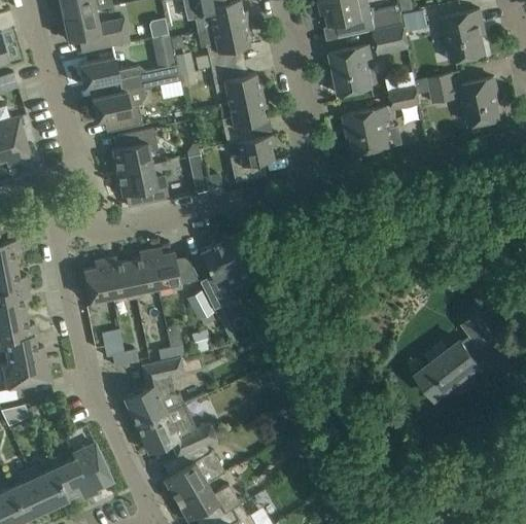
[(59,0),(64,18),(97,10),(113,7),(111,0),(59,0)]
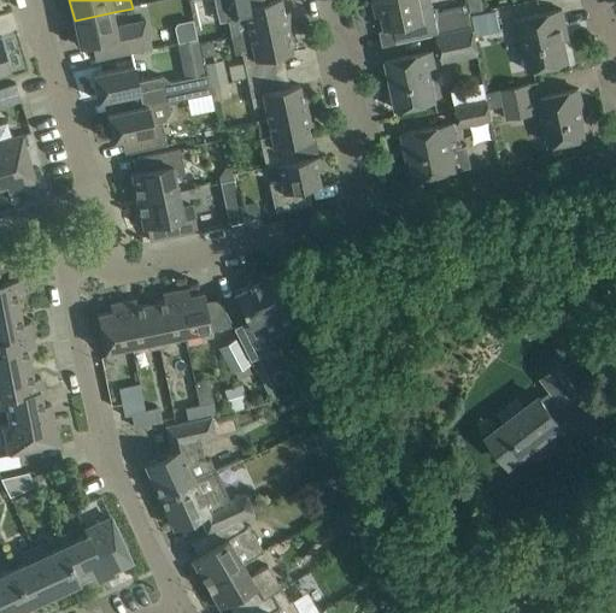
[(233,39),(250,35),(292,27),(289,12),(285,13),(281,0),(277,0),(265,3),(264,0),(230,0),(235,22),(230,23),(233,39)]
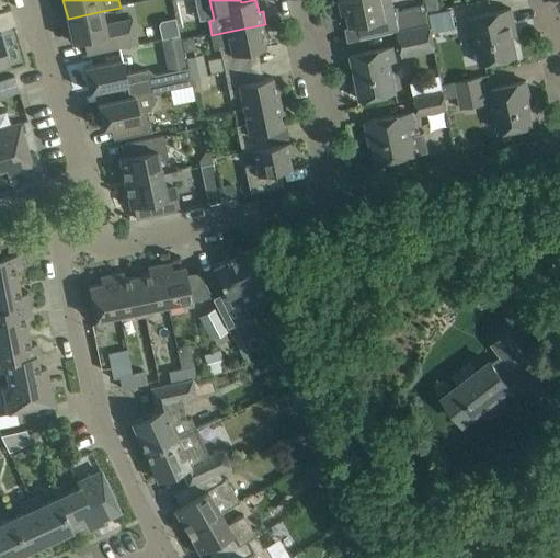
[(358,27),(362,42),(398,34),(431,27),(429,18),(427,15),(424,16),(422,9),(395,14),(391,0),(362,0),(341,4),(343,18),(347,16),(351,30),(358,27)]
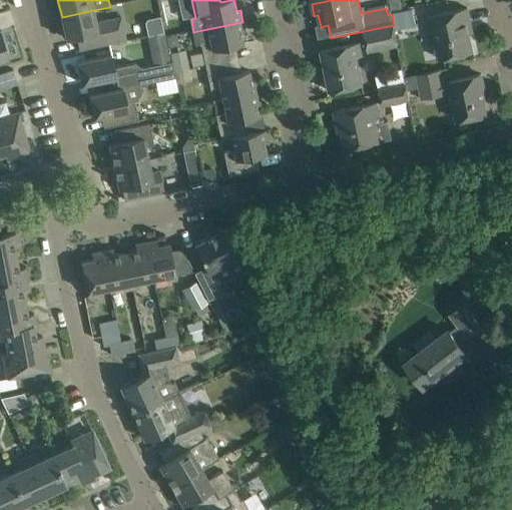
[(94,10),(62,17),(66,40),(76,38),(79,52),(126,42),(121,18),(97,24),(94,10)]
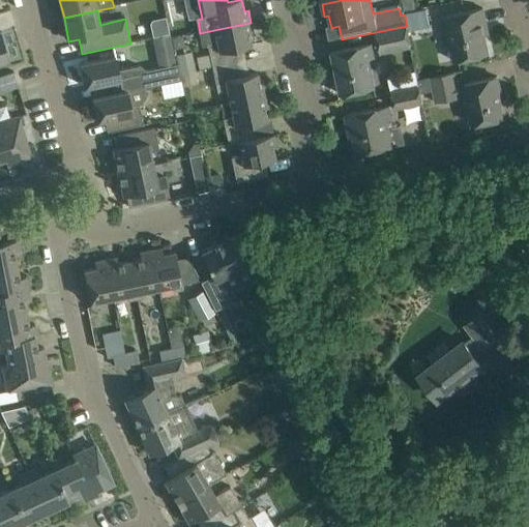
[(483,10),(464,15),(441,20),(445,37),(449,36),(454,63),(489,56),(482,26),(487,25),(483,10)]
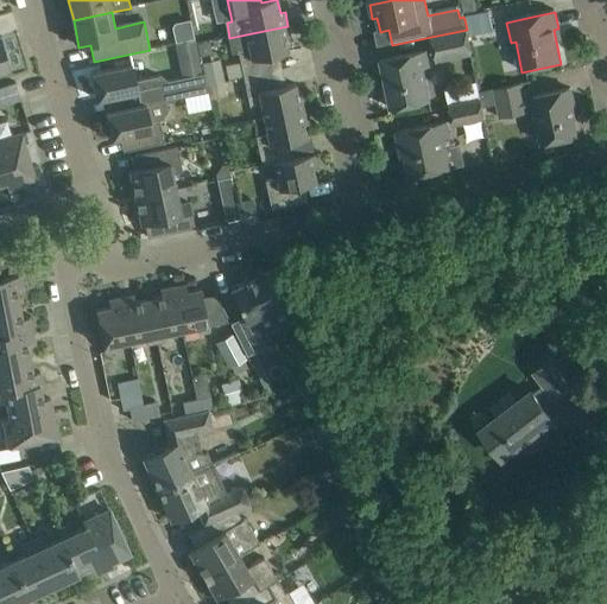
[(489,13),(465,19),(467,30),(468,38),(493,33),(489,13)]
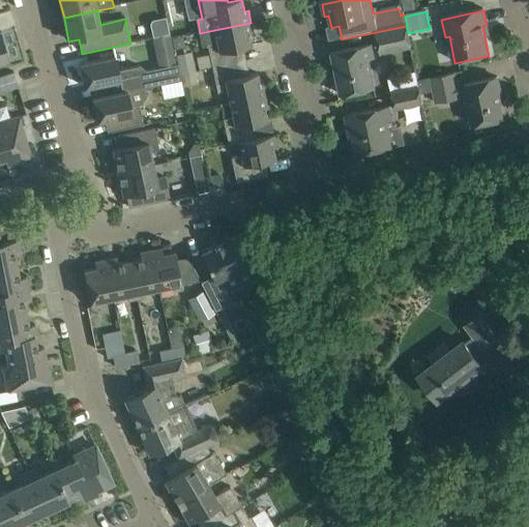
[(254,34),(251,23),(214,30),(200,33),(203,47),(208,46),(212,69),(246,62),(243,49),(252,47),(250,34),(254,34)]
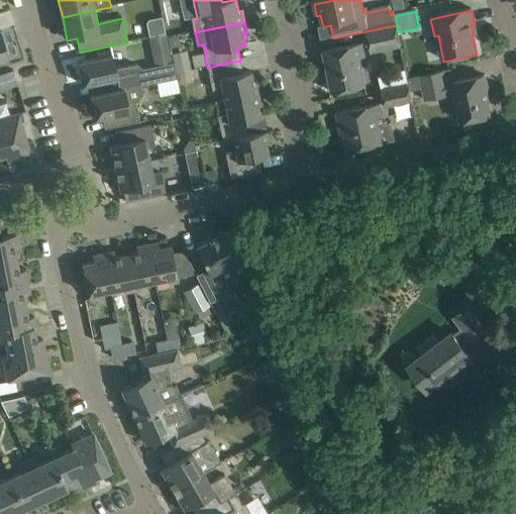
[(397,25),(367,31),(371,50),(401,44),(398,32),(397,25)]
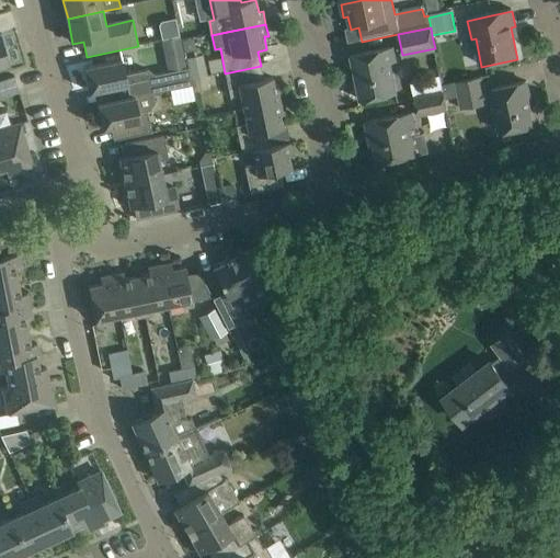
[(0,68),(10,66),(0,35),(0,68)]
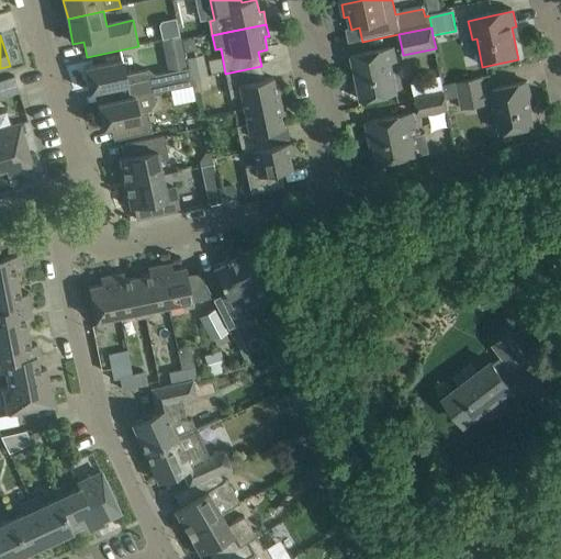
[(397,63),(394,48),(352,57),(362,102),(399,94),(392,64),(397,63)]
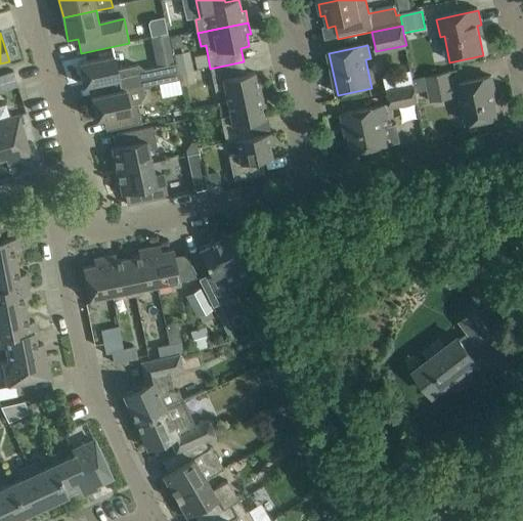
[(143,87),(143,88),(179,81),(175,64),(145,71),(138,67),(117,71),(115,57),(79,64),(84,87),(97,85),(100,96),(143,87)]
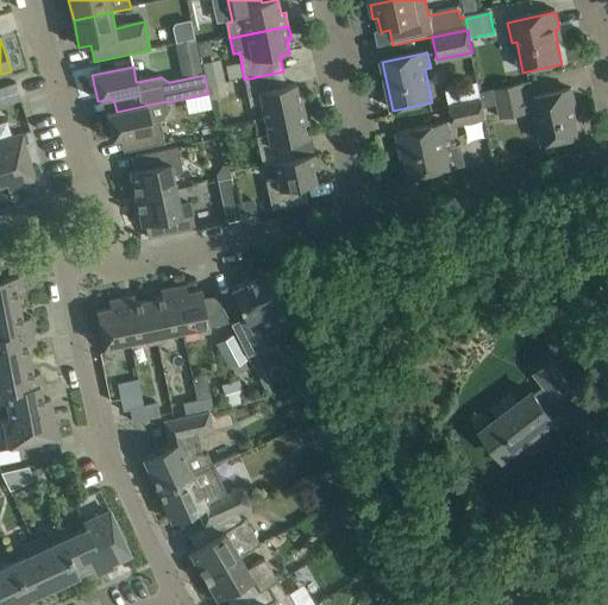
[(221,68),(205,71),(208,87),(224,83),(221,68)]
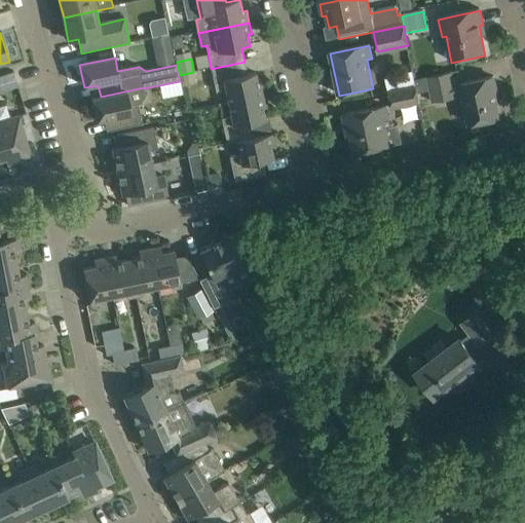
[(226,90),(229,104),(265,97),(262,85),(258,86),(256,74),(248,75),(245,62),(211,69),(216,92),(226,90)]
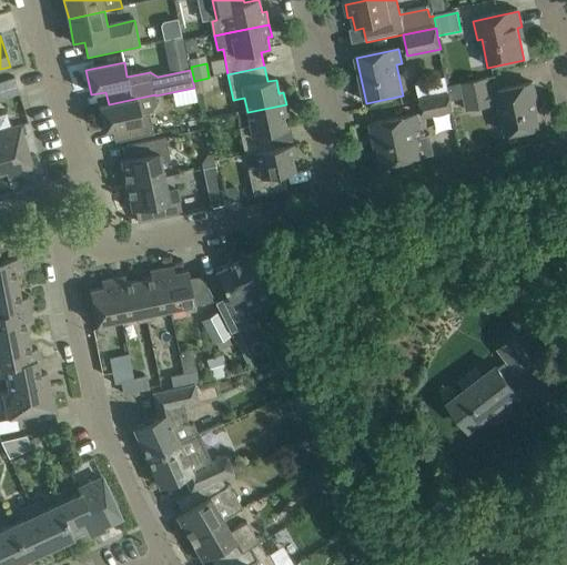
[(209,78),(194,81),(198,94),(212,92),(209,78)]
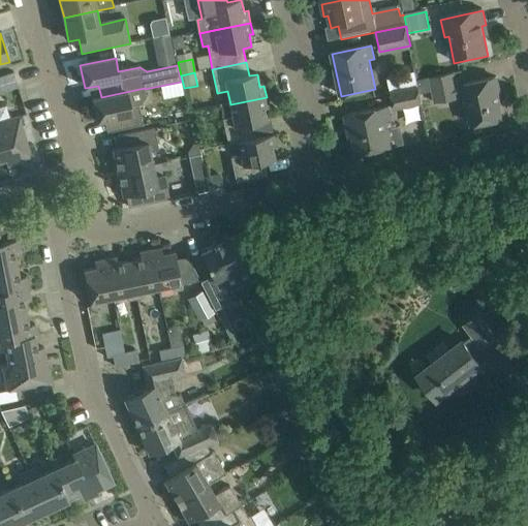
[(417,82),(418,88),(421,96),(433,92),(436,104),(460,99),(460,97),(465,95),(472,126),(502,120),(498,97),(501,96),(497,79),(463,86),(464,87),(458,88),(455,74),(417,82)]
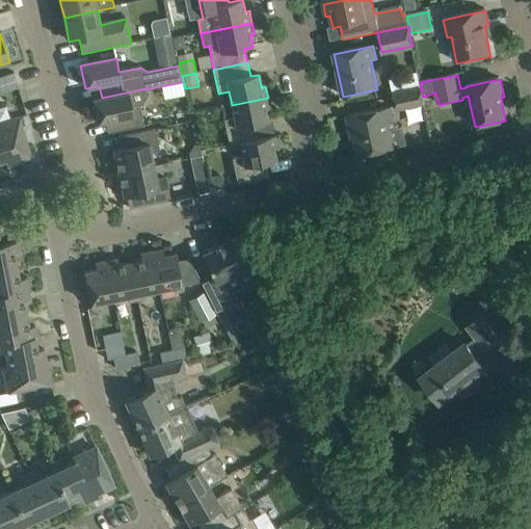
[(6,76),(0,78),(0,94),(10,90),(6,76)]
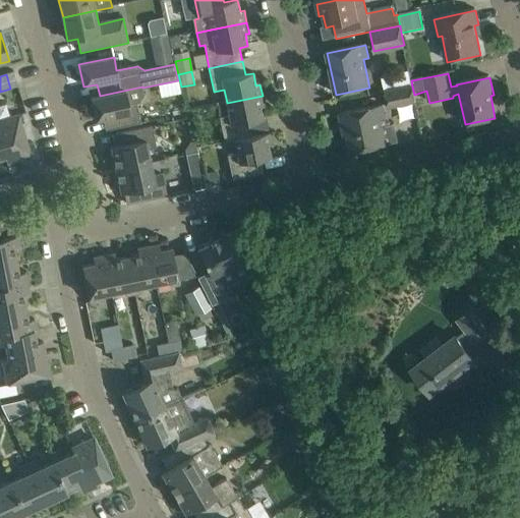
[(145,96),(142,88),(142,87),(100,96),(91,98),(96,121),(109,118),(112,130),(141,124),(137,103),(140,102),(145,96)]
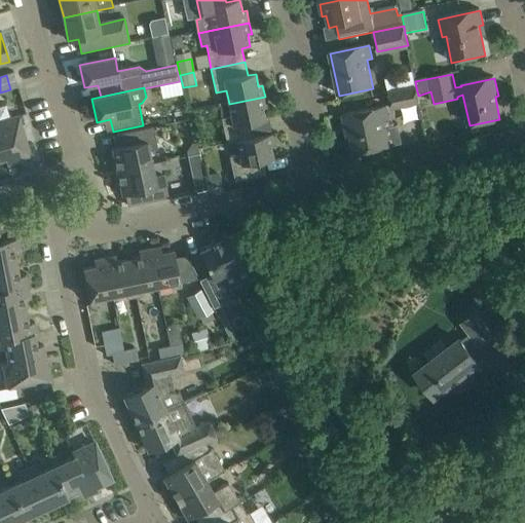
[(420,105),(418,96),(416,87),(388,94),(392,110),(420,105)]
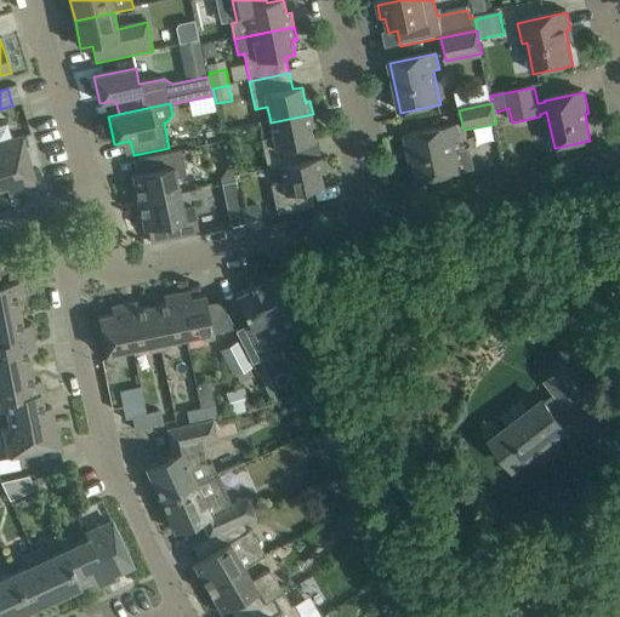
[(268,170),(279,167),(318,160),(314,143),(311,129),(316,127),(313,114),(271,123),(273,138),(262,141),(268,170)]
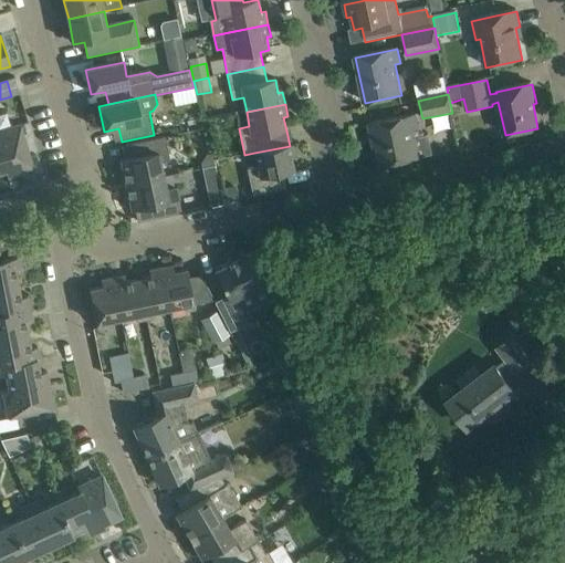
[(417,115),(390,121),(369,125),(375,149),(378,149),(383,167),(420,159),(414,131),(419,129),(417,115)]
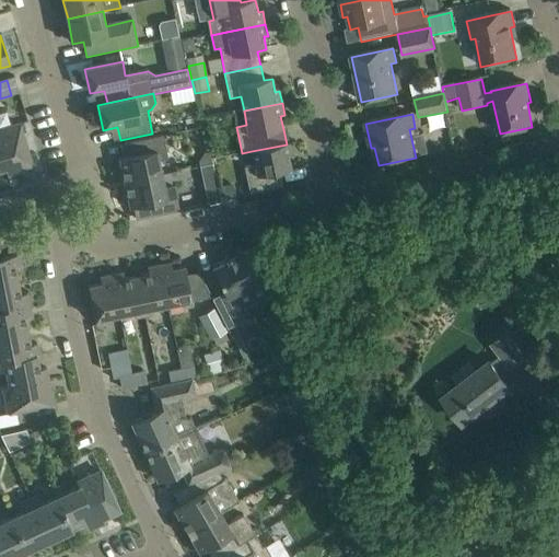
[(0,130),(0,147),(7,170),(9,176),(34,169),(21,125),(0,130)]
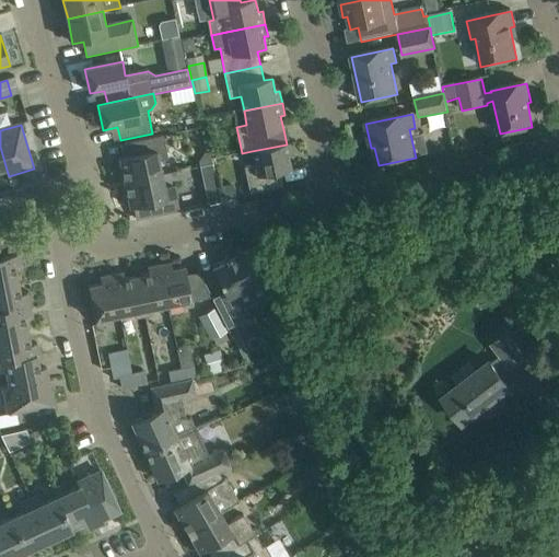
[(120,160),(126,185),(164,176),(161,161),(167,160),(163,137),(131,143),(134,157),(120,160)]
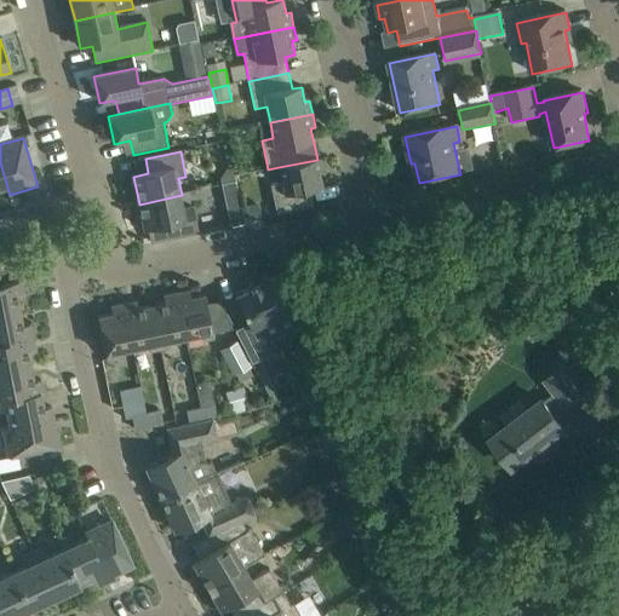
[(317,160),(279,167),(282,184),(271,186),(278,216),(314,207),(310,190),(324,188),(320,173),(325,173),(321,159),(317,160)]
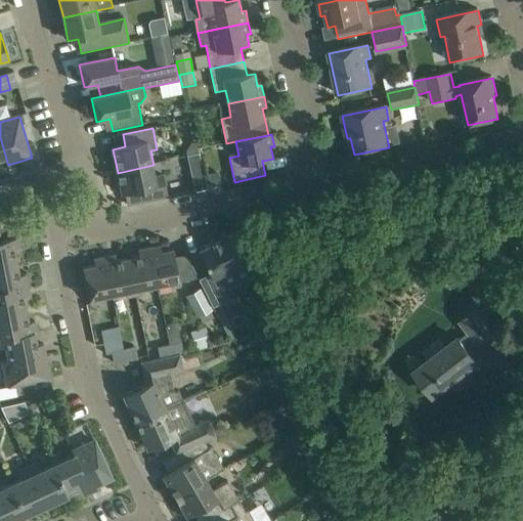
[(191,143),(186,152),(187,157),(199,155),(195,143),(191,143)]
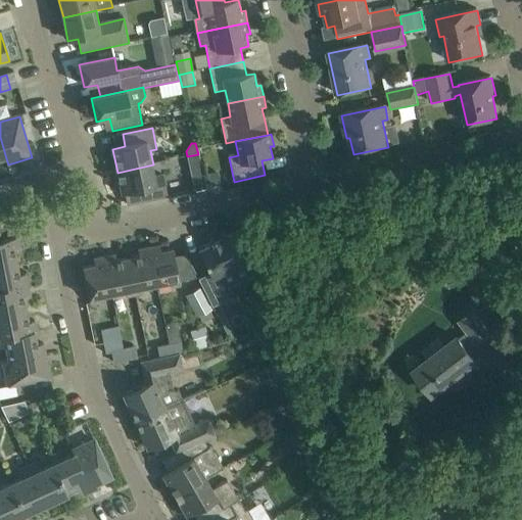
[(153,164),(117,173),(122,194),(125,193),(128,206),(168,197),(162,176),(155,177),(153,164)]
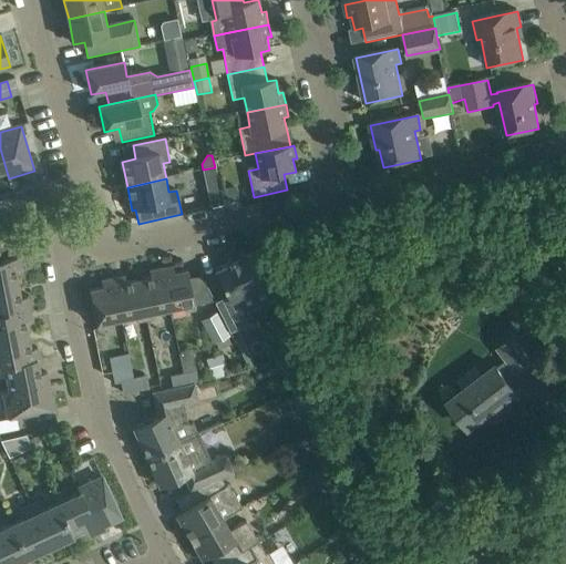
[(0,288),(19,286),(16,272),(22,270),(20,258),(1,262),(0,255),(0,288)]
